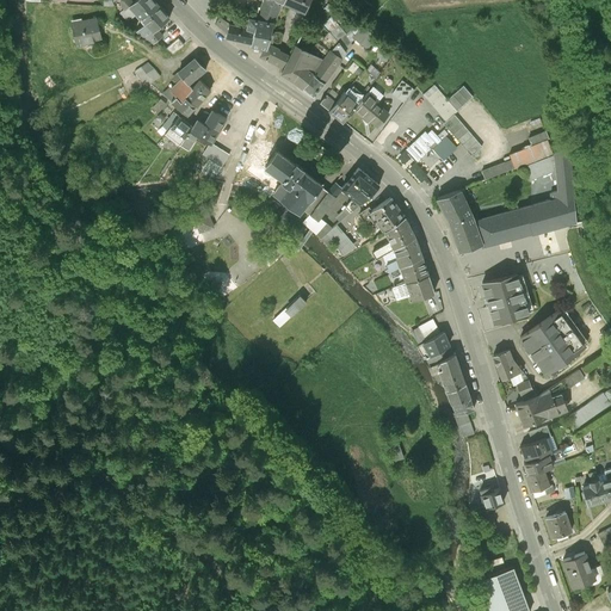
[(137,16),(141,20),(159,5),(153,0),(136,0),(134,4),(130,0),(122,0),(121,1),(123,6),(125,10),(121,14),(128,23),(137,16)]
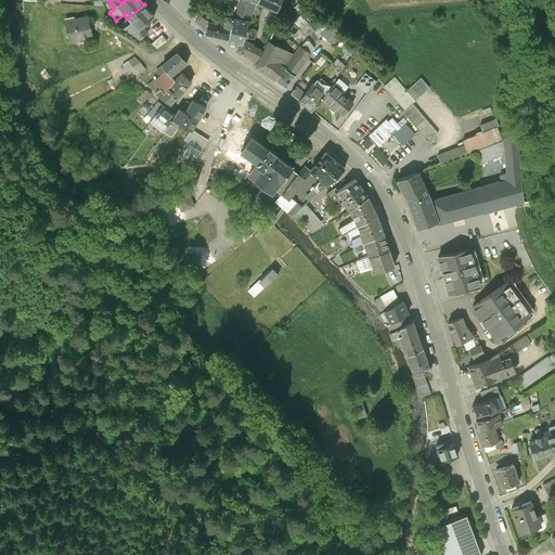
[(227,16),(224,25),(224,26),(231,27),(229,39),(228,39),(227,40),(241,43),(242,44),(244,40),(248,22),(256,5),(248,1),(247,4),(240,0),(232,17),(227,16)]
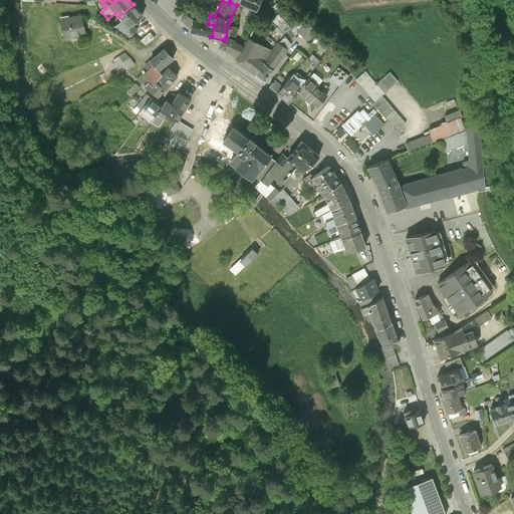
[(260,0),(233,0),(238,2),(257,10),(260,0)]
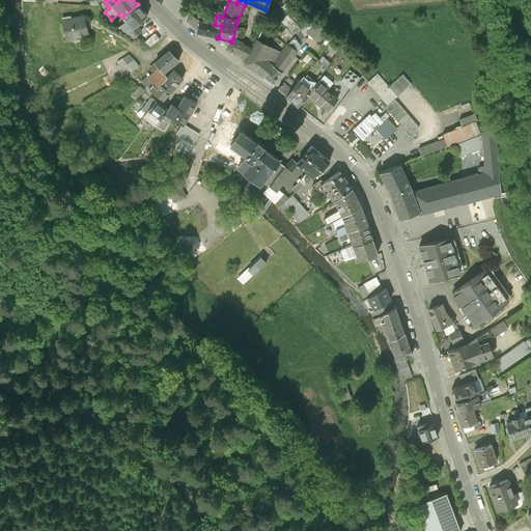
[(147,17),(138,4),(122,18),(126,22),(118,28),(134,38),(142,31),(139,28),(143,25),(140,23),(147,17)]
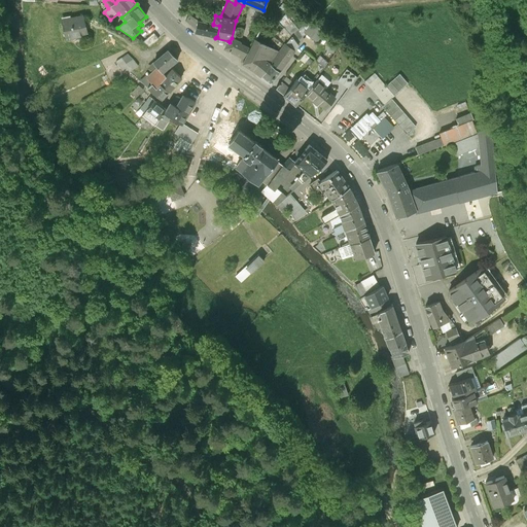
[(292,37),(299,44),(304,37),(297,29),(300,28),(286,14),(279,22),(270,31),(282,46),(292,37)]
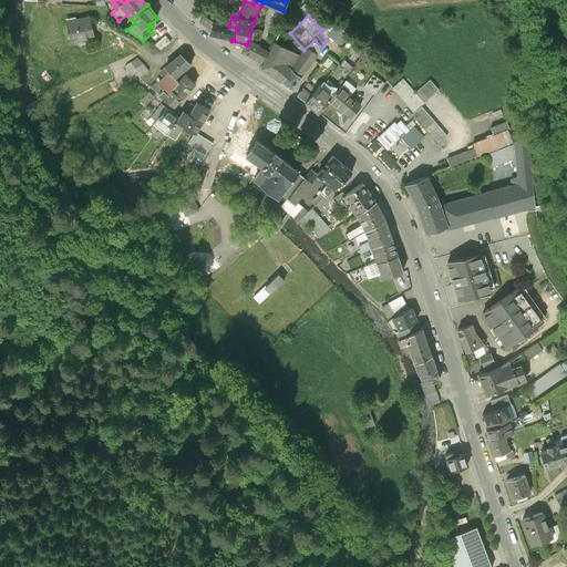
[(94,39),(90,19),(66,24),(72,44),(94,39)]
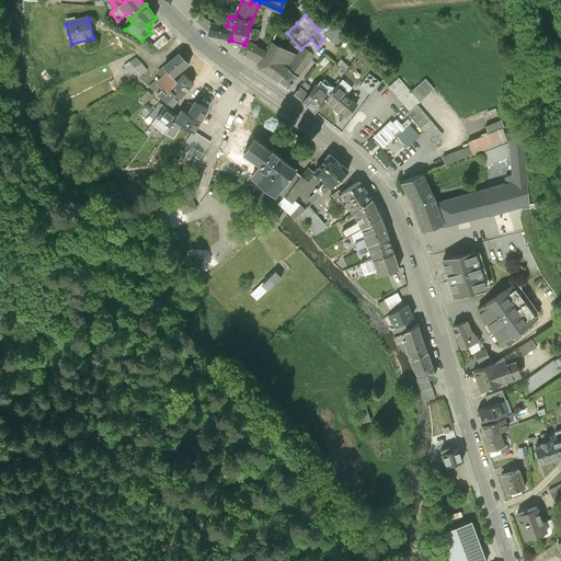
[(207,35),(230,39),(231,39),(233,27),(227,26),(227,25),(210,22),(207,35)]
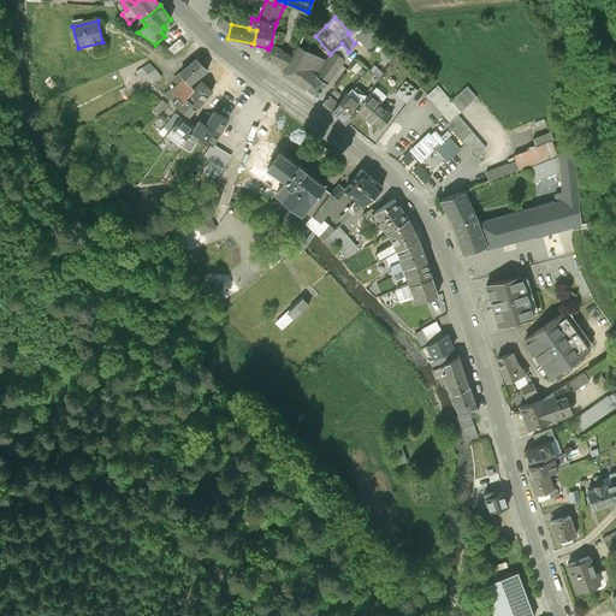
[(177,37),(167,49),(175,54),(184,43),(177,37)]
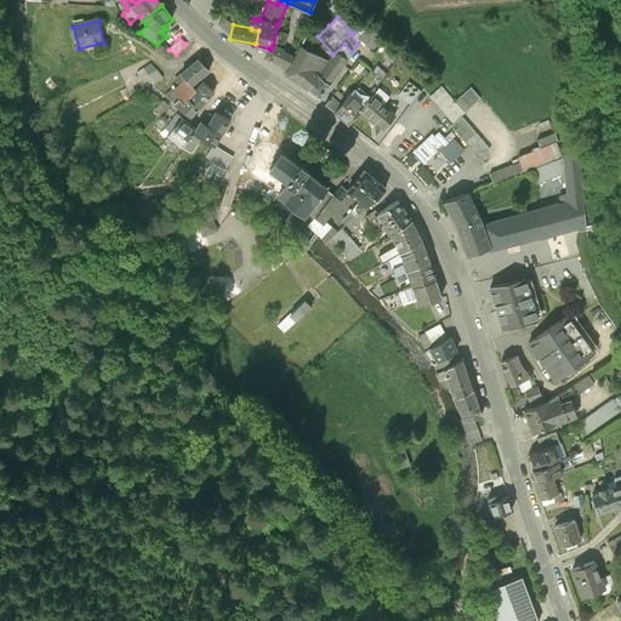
[(319,75),(329,83),(352,52),(345,44),(332,55),(319,75)]
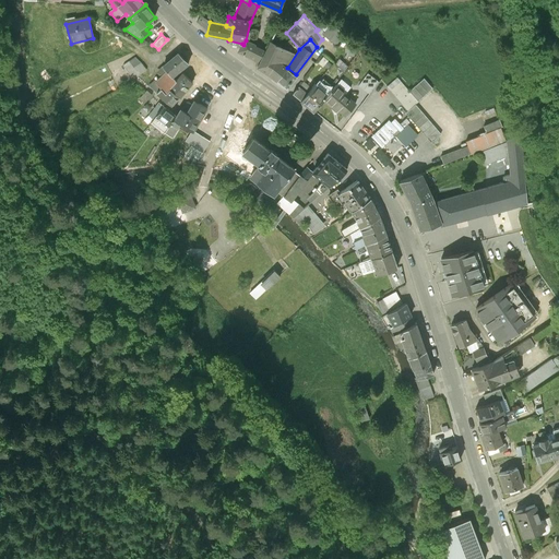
[(238,51),(260,62),(265,51),(246,40),(244,45),(242,44),(238,51)]
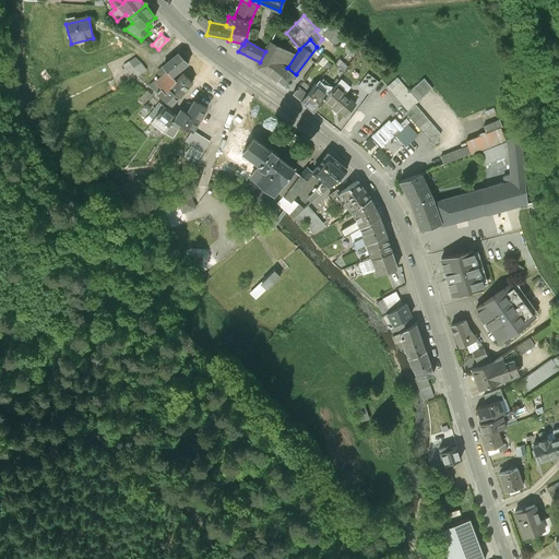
[(269,73),(277,81),(287,68),(282,63),(289,50),(271,40),(265,51),(260,62),(258,67),(269,73)]
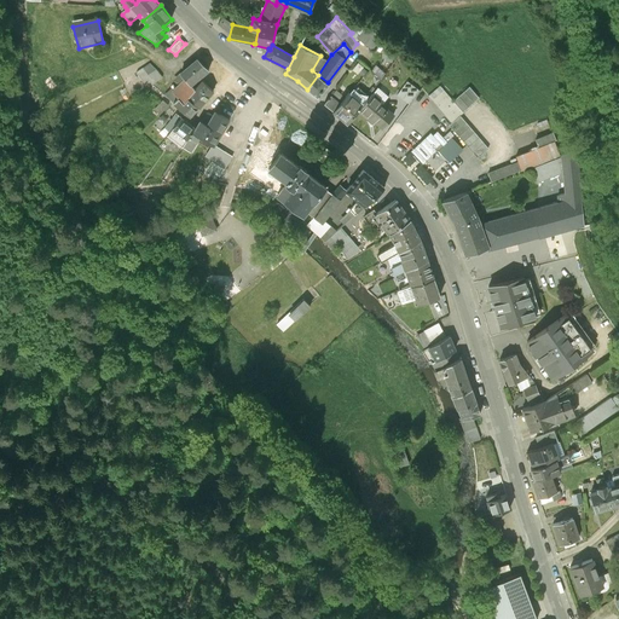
[(184,105),(187,99),(195,91),(191,86),(209,70),(198,61),(175,81),(179,86),(173,92),(172,92),(166,98),(174,105),(179,100),(184,105)]
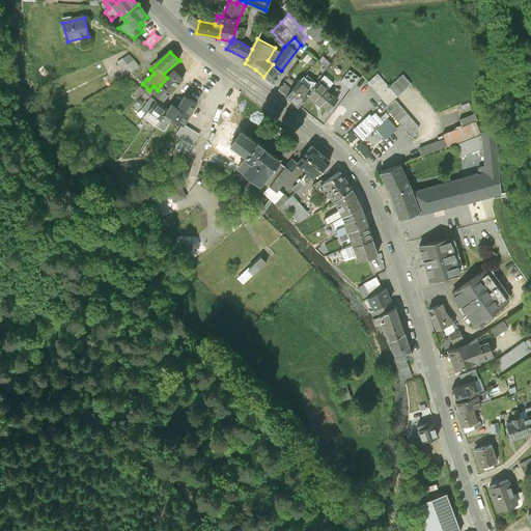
[(134,60),(129,56),(117,64),(123,73),(128,70),(131,75),(139,67),(134,60)]
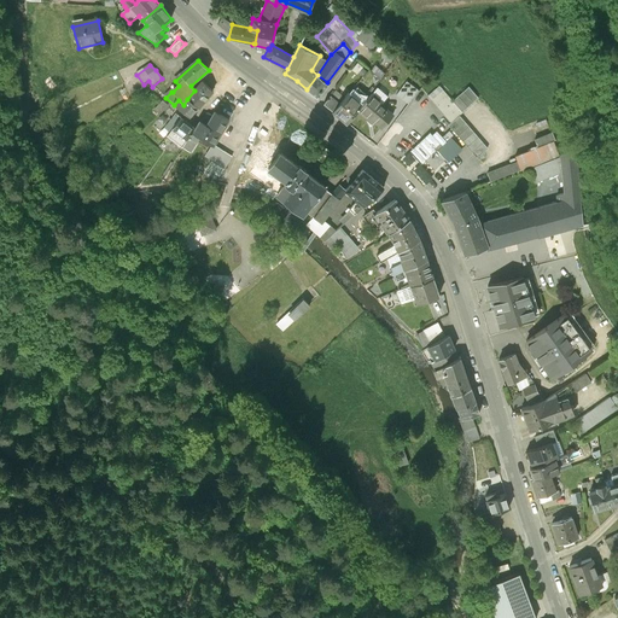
[(318,75),(307,89),(318,97),(327,82),(318,75)]
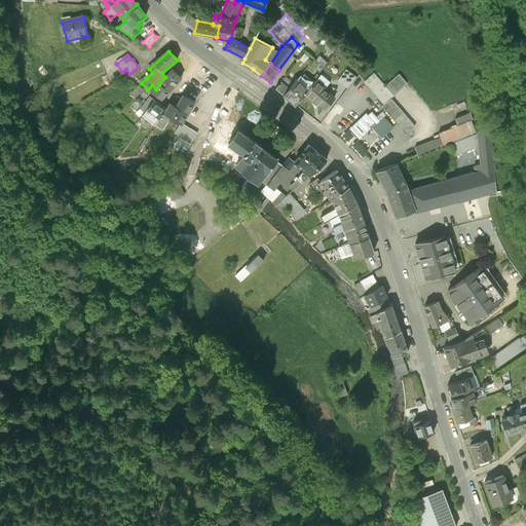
[(173,70),(165,77),(159,84),(168,91),(170,92),(181,78),(173,70)]
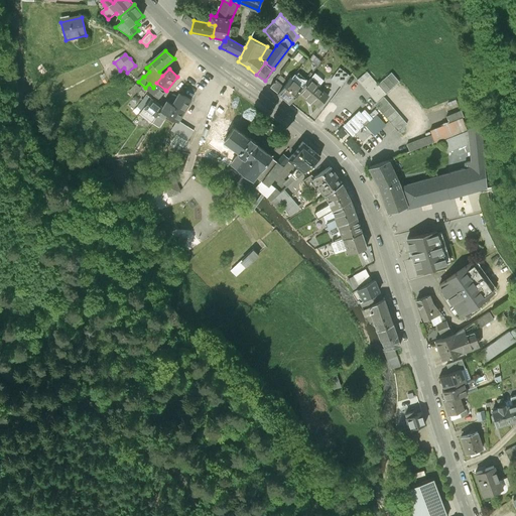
[(340,86),(349,75),(340,69),(332,79),(340,86)]
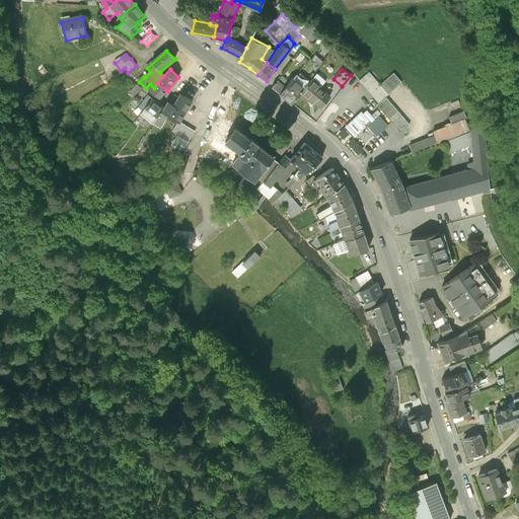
[(378,102),(401,81),(394,73),(380,85),(369,72),(360,80),(378,102)]
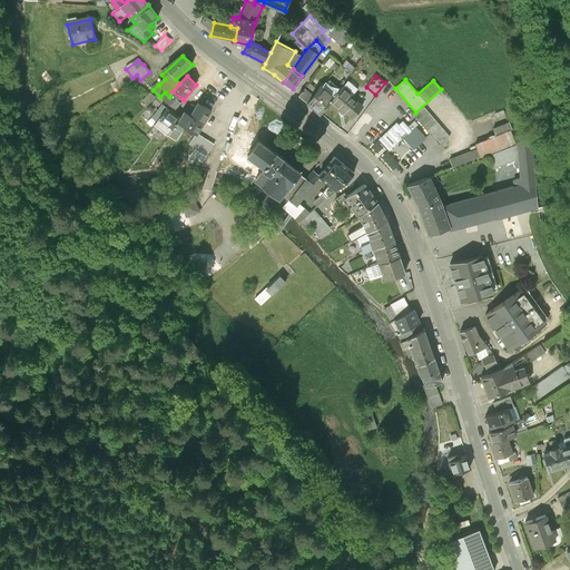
[(307,102),(321,114),(331,100),(334,97),(321,86),(307,102)]
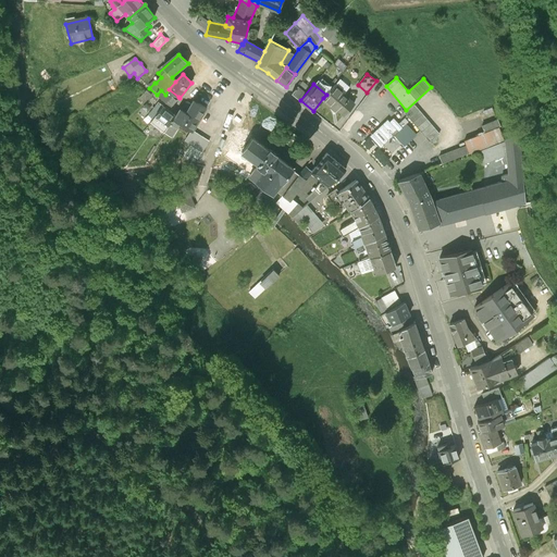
[(338,109),(345,114),(355,103),(344,94),(345,93),(335,84),(323,98),(336,111),(338,109)]
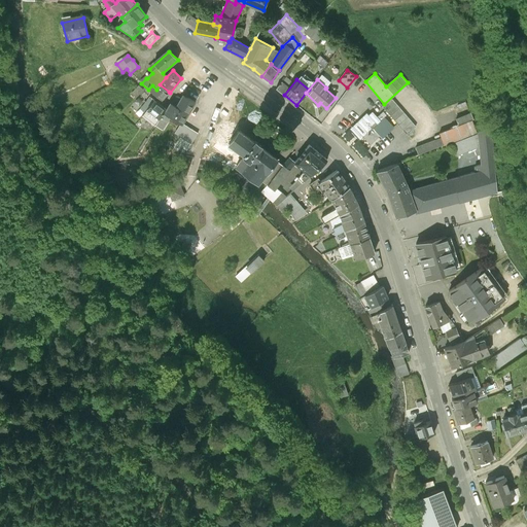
[(162,100),(169,92),(160,84),(156,90),(152,85),(148,90),(162,100)]
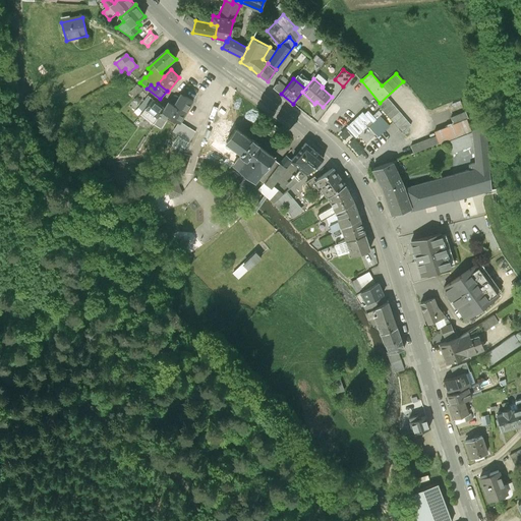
[(182,95),(179,99),(174,107),(169,104),(164,113),(162,112),(155,124),(161,127),(168,116),(178,122),(180,123),(192,101),(182,95)]
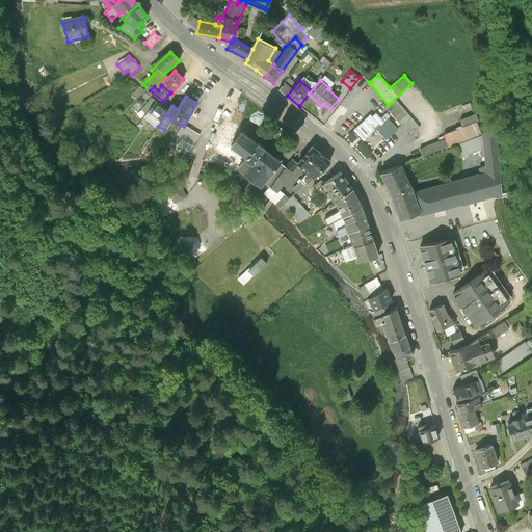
[(178,109),(183,101),(179,99),(173,106),(178,109)]
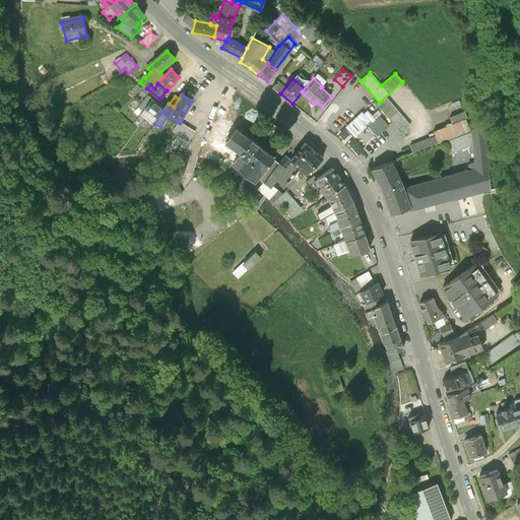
[(410,124),(387,98),(363,119),(361,115),(349,124),(365,142),(375,134),(369,128),(384,114),(401,133),(410,124)]
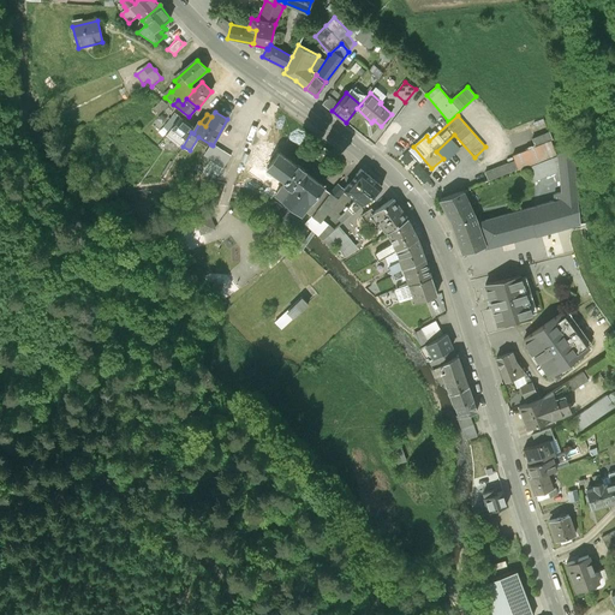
[(181,149),(183,147),(191,132),(193,129),(180,119),(167,137),(181,149)]
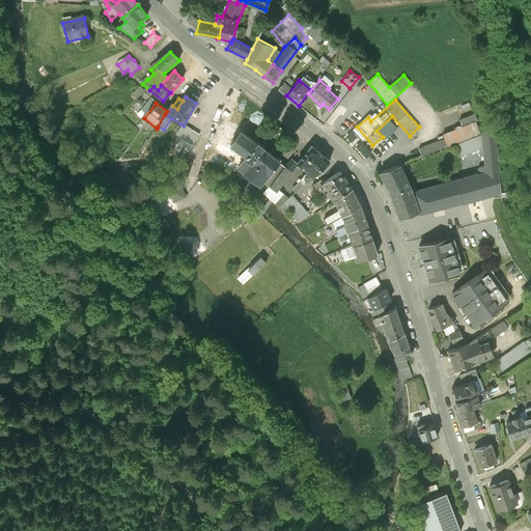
[(419,148),(422,155),(448,145),(448,146),(480,134),(476,122),(477,122),(475,115),(458,121),(460,127),(443,134),(445,138),(419,148)]
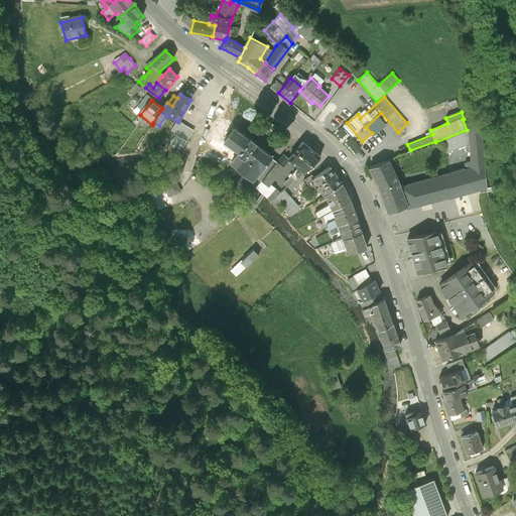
[(195,131),(178,122),(176,121),(162,143),(179,154),(195,131)]
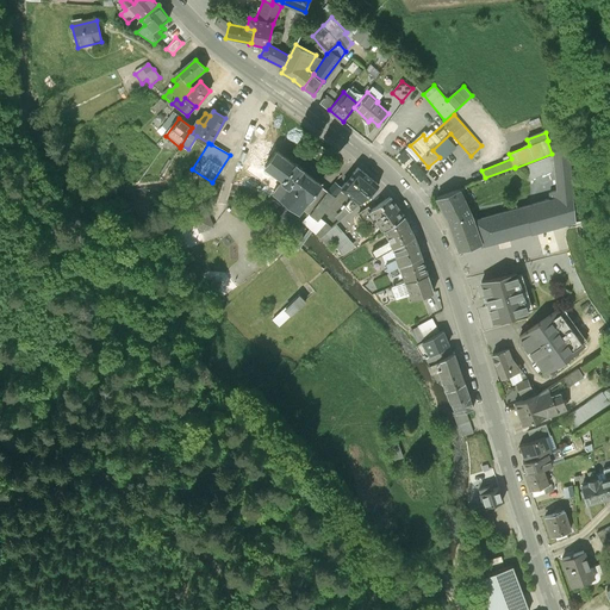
[(277,153),(267,144),(246,172),(274,193),(299,213),(302,210),(321,186),(321,185),(302,170),(303,169),(296,165),(294,165),(277,151),(277,153)]
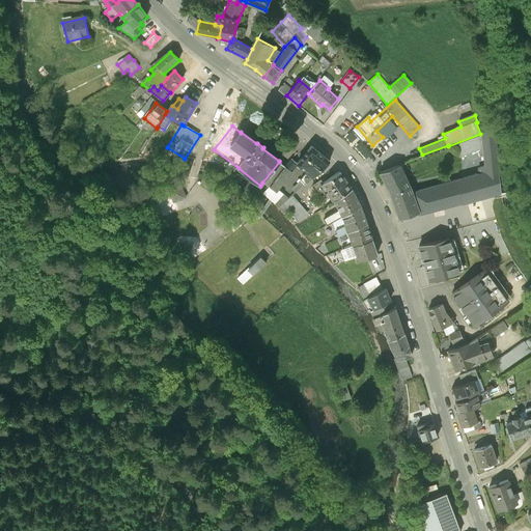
[(296,193),(330,161),(311,145),(298,163),(297,164),(298,164),(309,173),(306,175),(305,174),(301,180),(291,190),(296,193)]
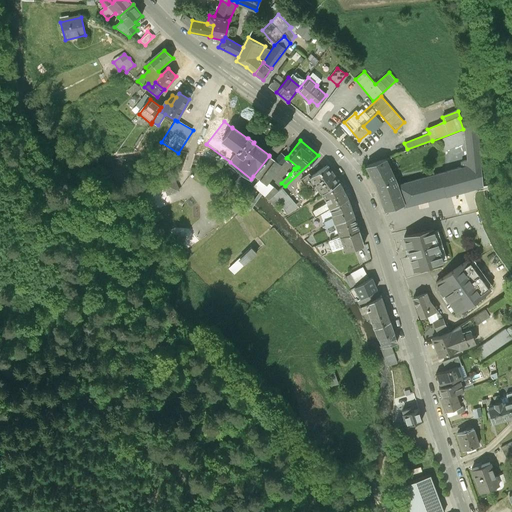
[(254,186),(269,200),(278,192),(268,183),(287,158),(286,158),(287,157),(282,153),(276,161),(260,181),(259,180),(254,186)]
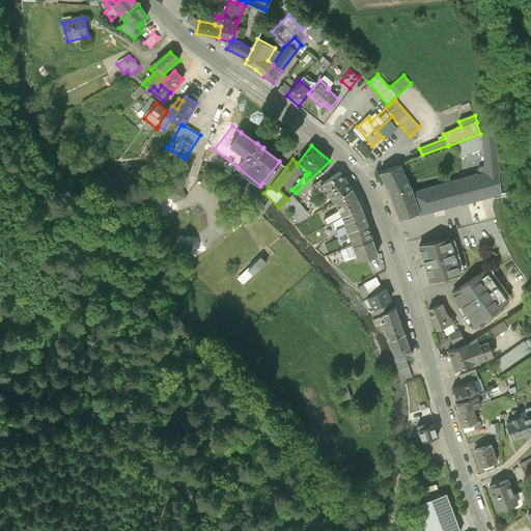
[(286,167),(279,162),(262,183),(269,187),(270,188),(286,167)]
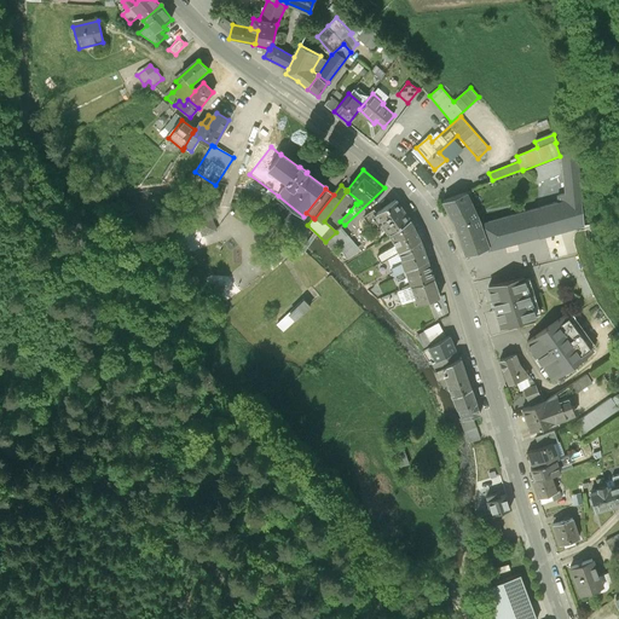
[(444,200),(455,224),(478,217),(467,192),(444,200)]
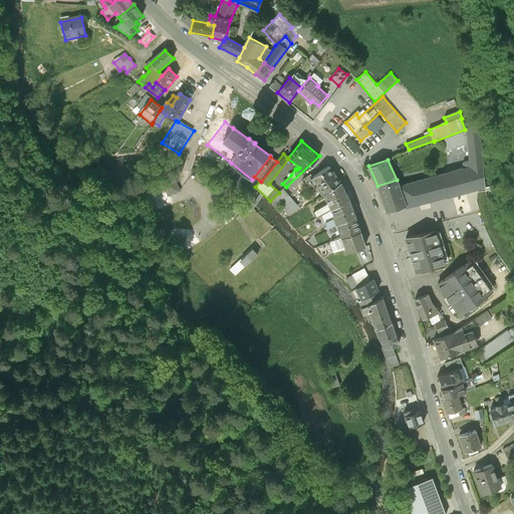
[(399,186),(397,180),(377,186),(388,211),(405,206),(406,207),(485,187),(483,163),(399,186)]
